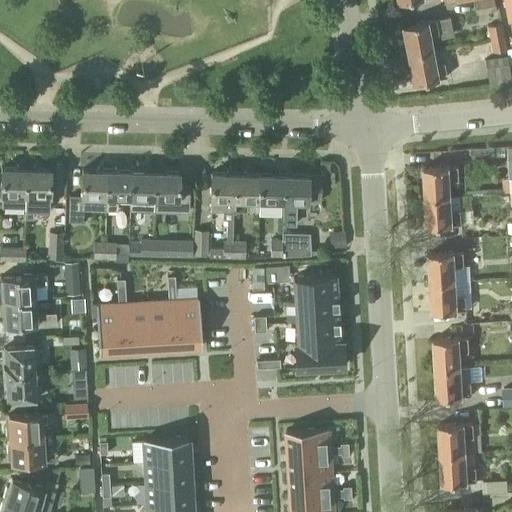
[(493,0),(475,0),(474,0),(476,15),(496,12),(493,0)]
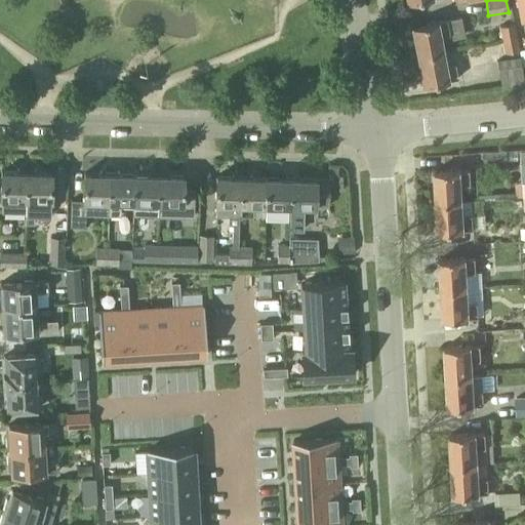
[(411,27),(416,55),(443,51),(440,36),(449,34),(446,21),(437,22),(411,27)]
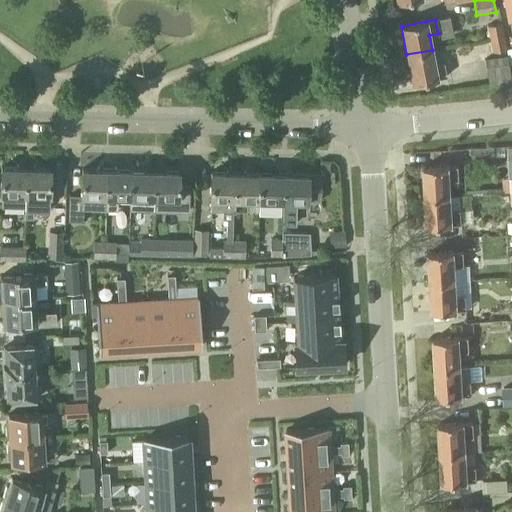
[(487,25),(489,38),(503,36),(500,23),(487,25)]
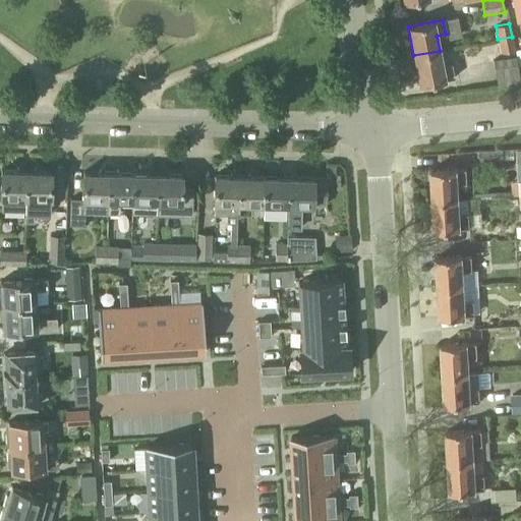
[(512,37),(498,39),(501,53),(514,50),(512,39),(512,37)]
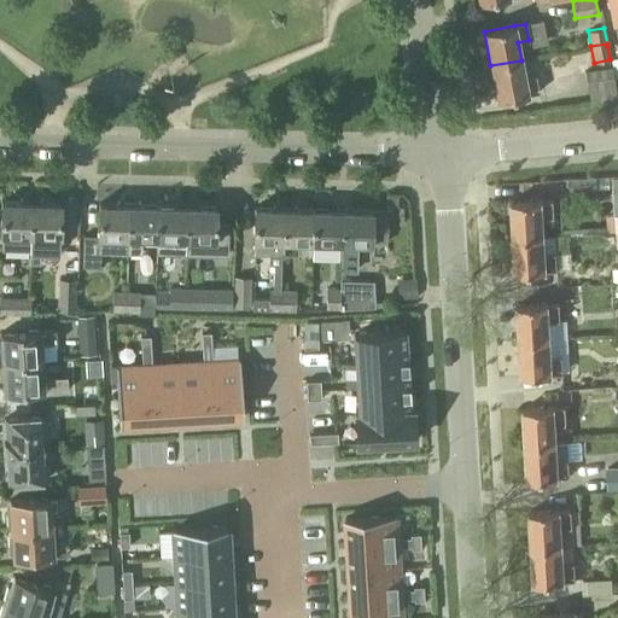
[(522,60),(490,65),(497,101),(528,95),(528,94),(538,92),(535,76),(525,77),(522,60)]
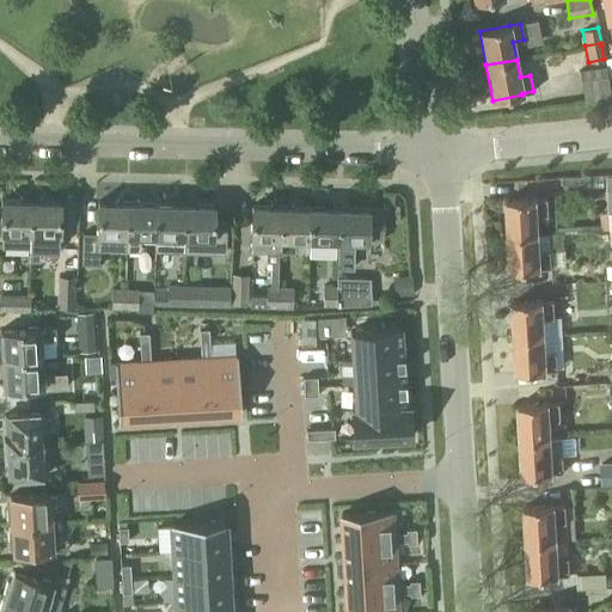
[(581,72),(583,87),(607,84),(605,67),(581,72)]
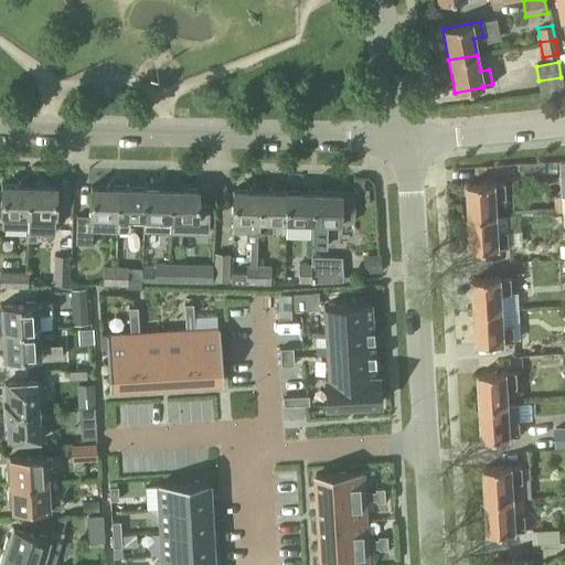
[(546,163),(520,164),(521,176),(547,174),(546,163)]
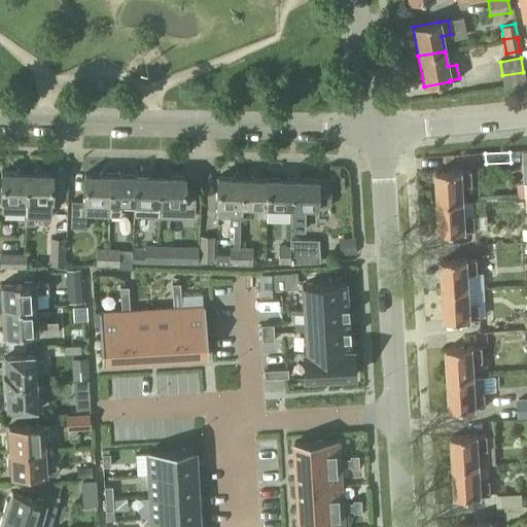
[(434,173),(436,203),(462,201),(461,186),(470,185),(470,171),(460,172),(460,171),(434,173)]
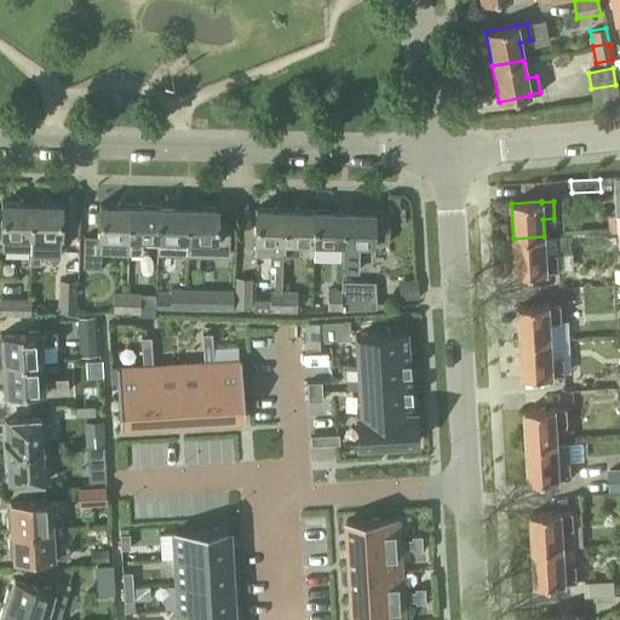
[(30,252),(32,204),(1,202),(1,235),(3,235),(3,251),(30,252)]
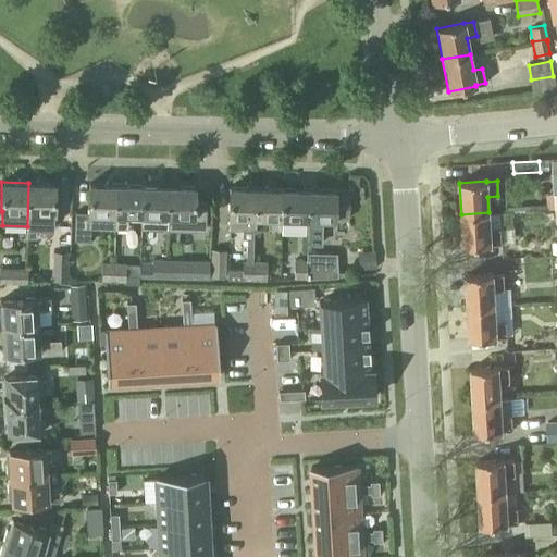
[(27,226),(27,237),(35,237),(35,226),(52,226),(52,212),(54,212),(54,183),(28,183),(27,226)]
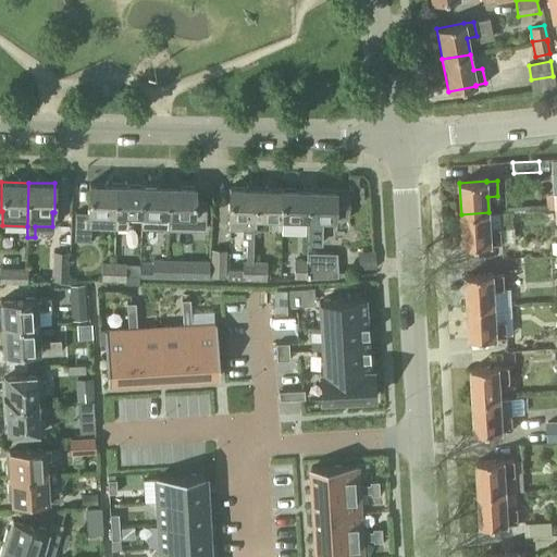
[(114,229),(115,185),(88,184),(88,213),(76,212),(75,242),(90,242),(90,227),(114,229)]
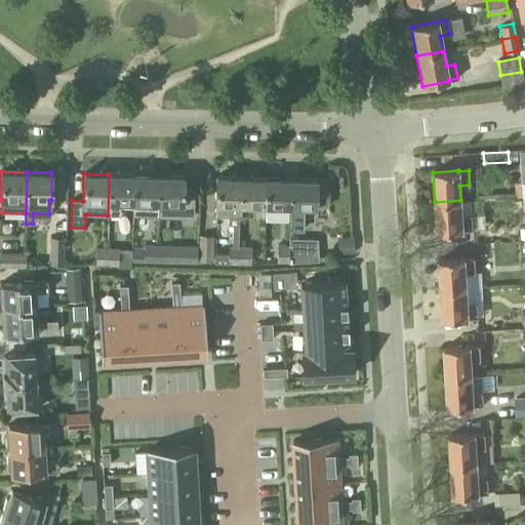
[(109,174),(108,215),(120,215),(121,202),(132,202),(134,174),(109,174)]
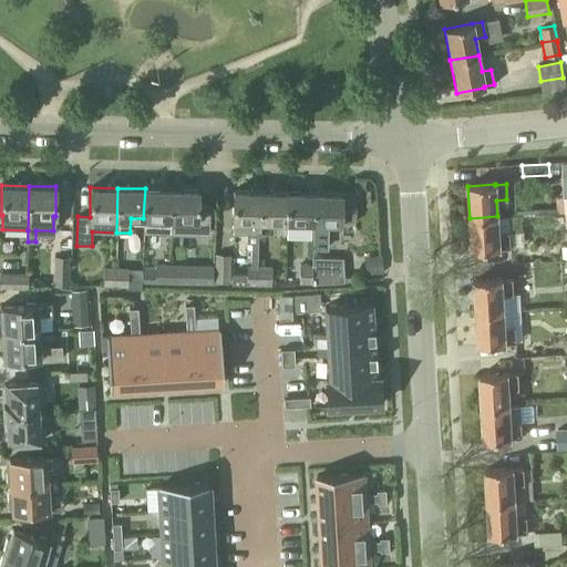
[(172,189),(145,188),(143,218),(143,234),(169,235),(169,234),(169,219),(172,189)]
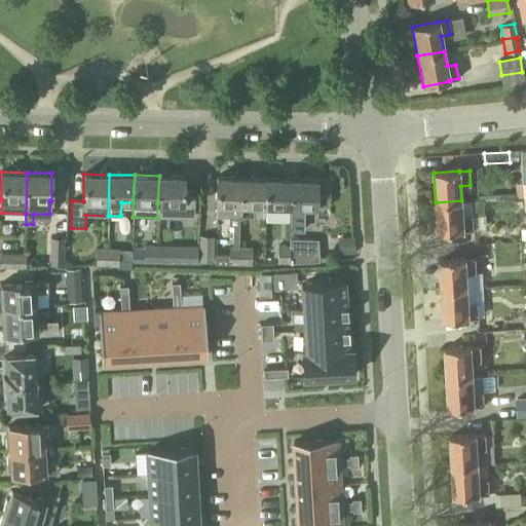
[(159,176),(157,203),(157,217),(192,218),(193,191),(183,190),(184,177),(159,176)]
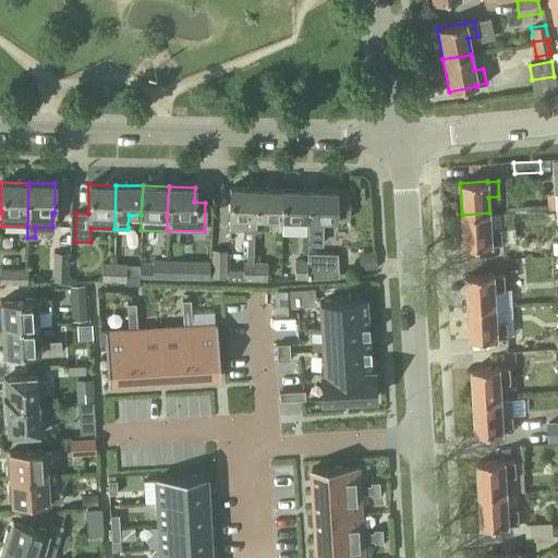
[(253,281),(254,263),(255,229),(256,189),(229,187),(228,217),(229,230),(243,230),(243,239),(246,240),(246,263),(242,262),(242,270),(228,269),(227,280),(253,281)]
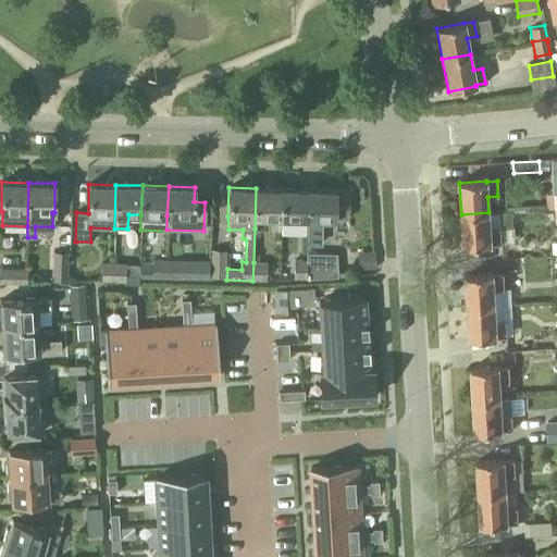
[(281,189),(256,188),(255,229),(270,230),(270,218),(281,219),(281,189)]
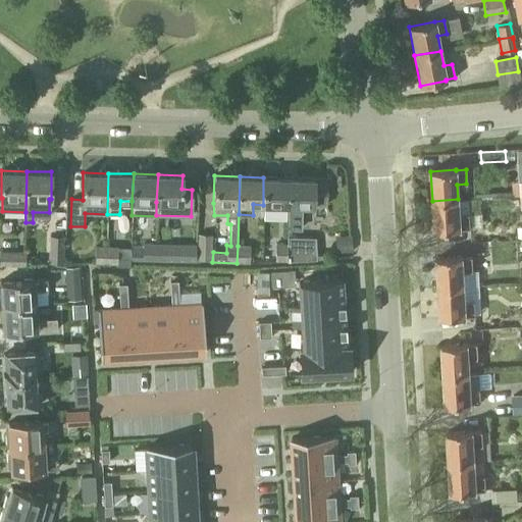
[(288,177),(263,177),(263,205),(286,205),(288,177)]
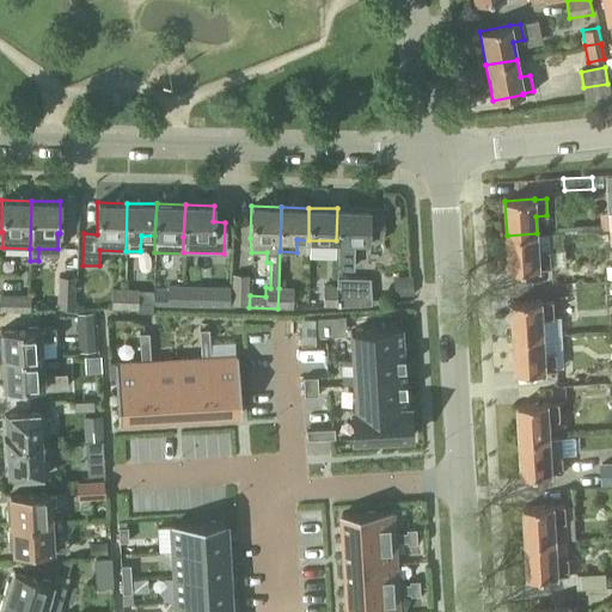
[(352,242),(380,243),(381,210),(337,208),(336,240),(336,267),(352,267),(352,242)]
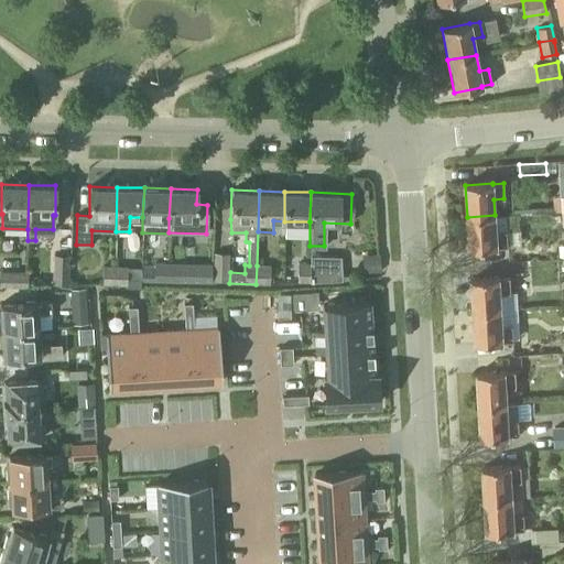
[(563,212),(563,210),(563,197),(553,198),(554,212),(563,212)]
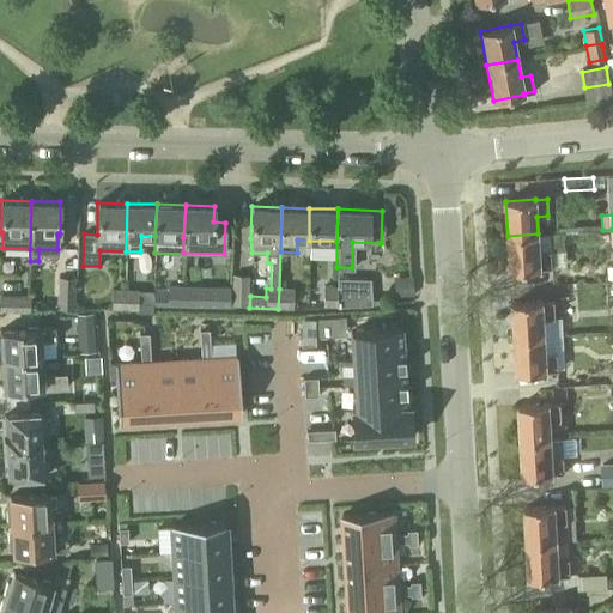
[(539,252),(538,234),(508,236),(510,271),(540,269),(540,268),(551,267),(550,250),(539,252)]
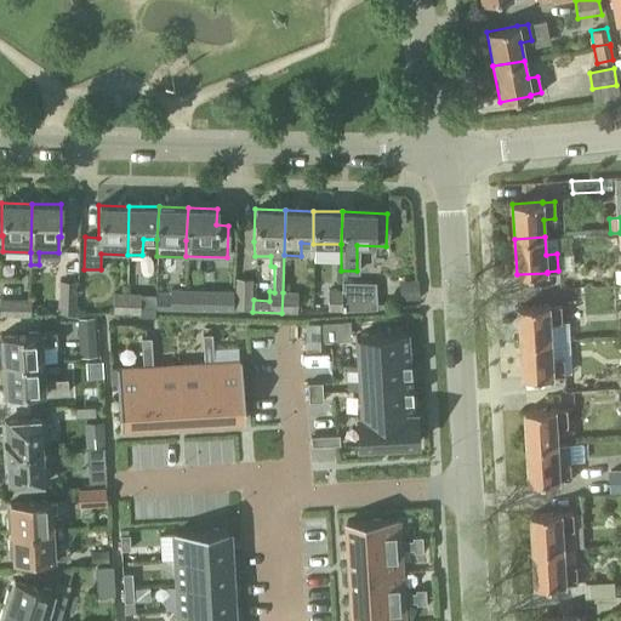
[(235,279),(233,309),(251,309),(251,279),(235,279)]
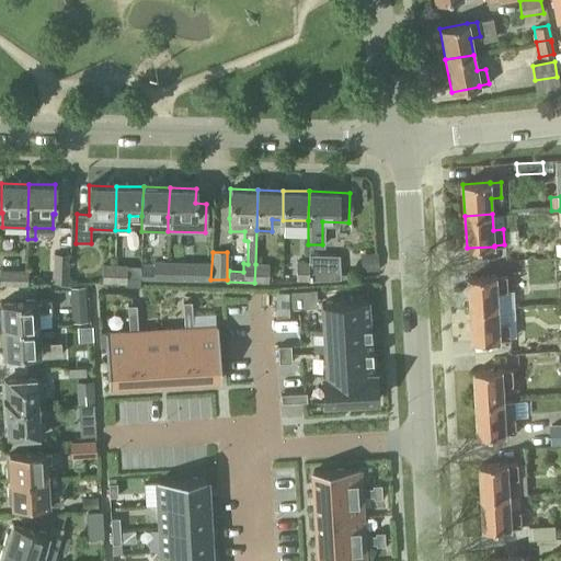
[(52,284),(68,284),(69,254),(53,254),(52,284)]
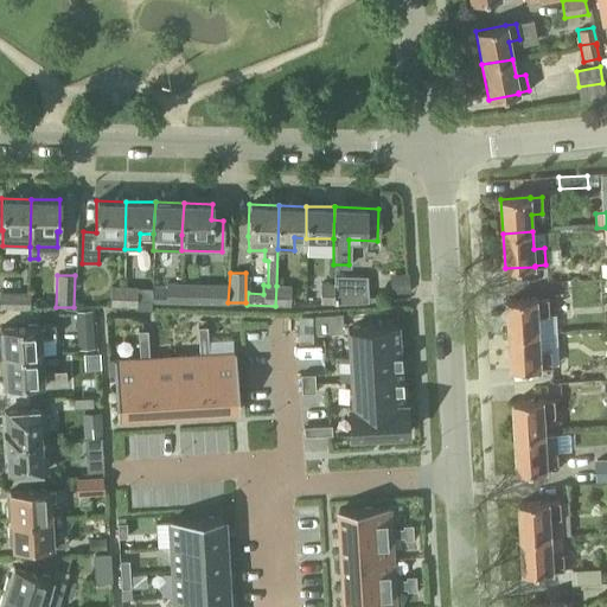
[(408,293),(407,275),(394,275),(395,294),(408,293)]
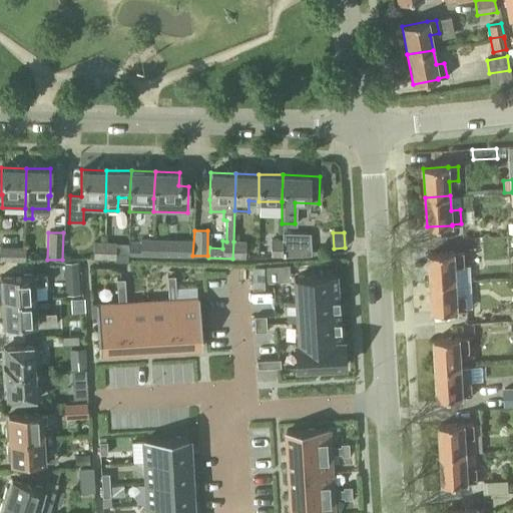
[(310,233),(282,233),(281,238),(281,258),(311,255),(311,250),(310,233)]
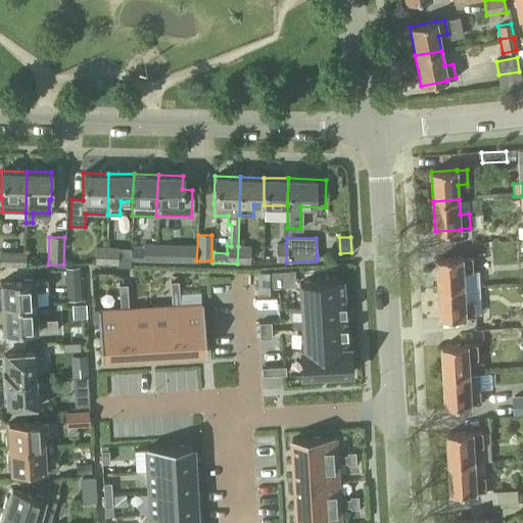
[(276,263),(286,263),(286,243),(276,243),(276,263)]
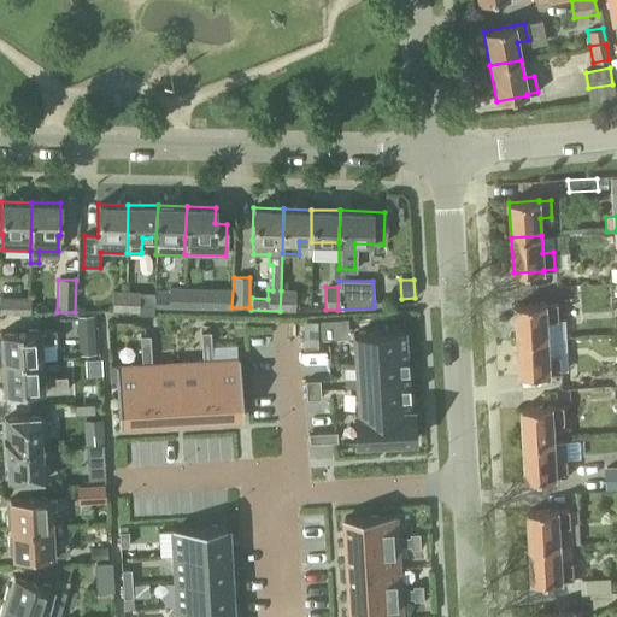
[(170,309),(182,309),(183,288),(170,288),(170,309)]
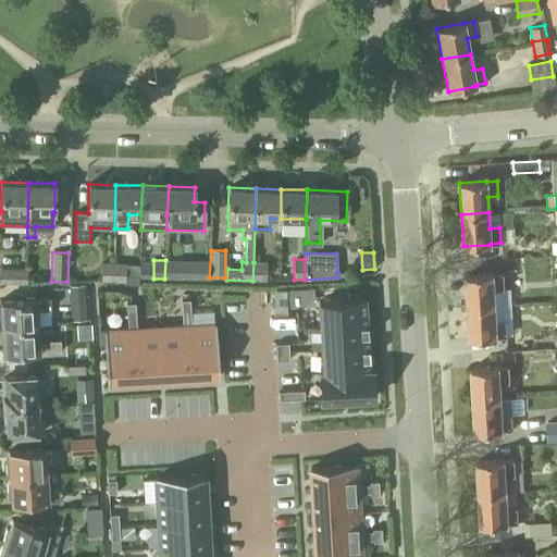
[(177,261),(165,260),(164,279),(177,279),(177,261)]
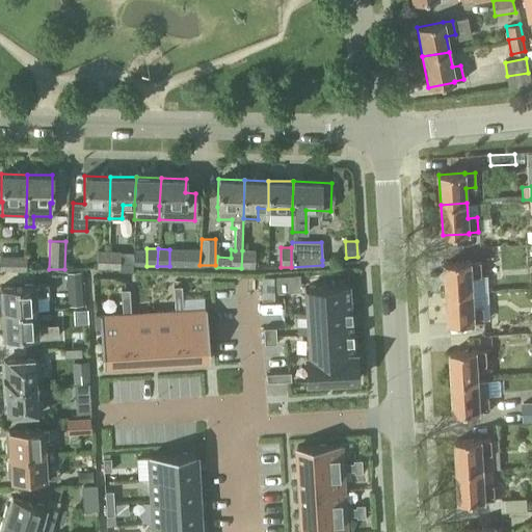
[(242,250),(241,268),(254,268),(255,250),(242,250)]
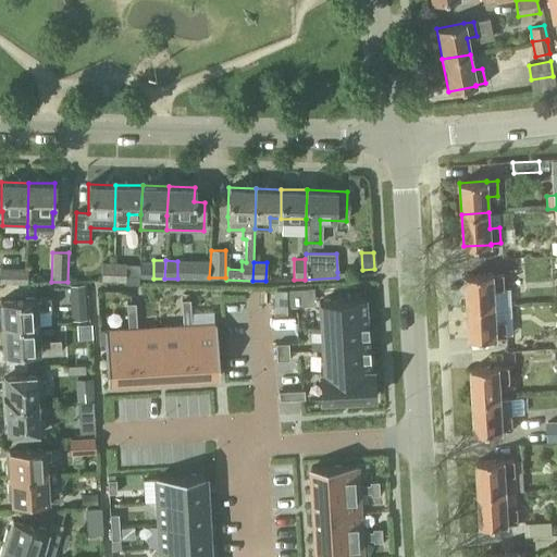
[(101,282),(112,282),(113,263),(101,263),(101,282)]
